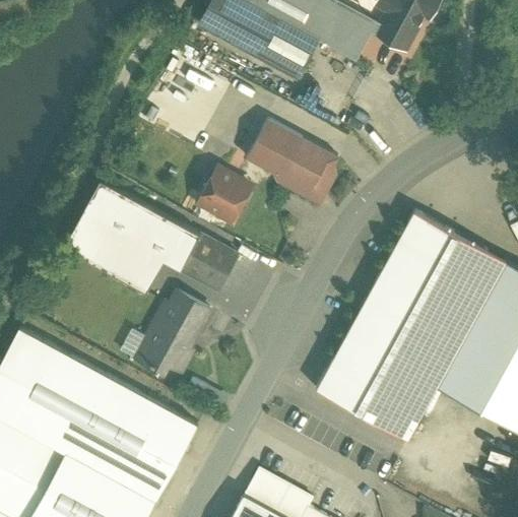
[(239,0),(213,0),(200,24),(223,38),(243,2),(239,0)]
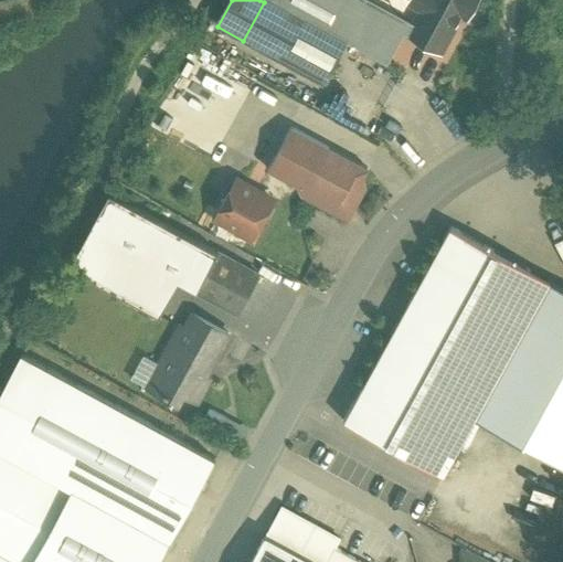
[(365,6),(353,0),(265,0),(265,1),(343,44),(362,55),(368,44),(369,45),(376,30),(400,42),(403,36),(401,35),(399,39),(359,18),(365,6)]
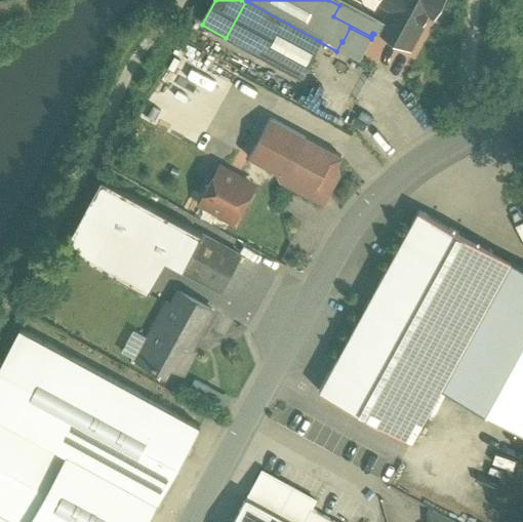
[(380,0),(377,6),(391,13),(378,36),(407,51),(426,16),(432,19),(443,0),(380,0)]
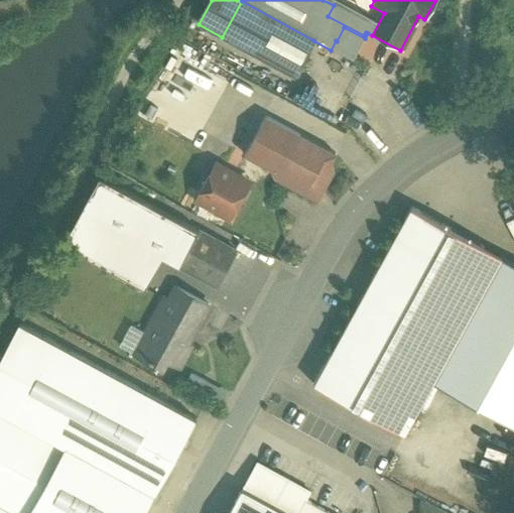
[(313,40),(242,1),(241,2),(222,37),(222,38),(293,78),(313,40)]
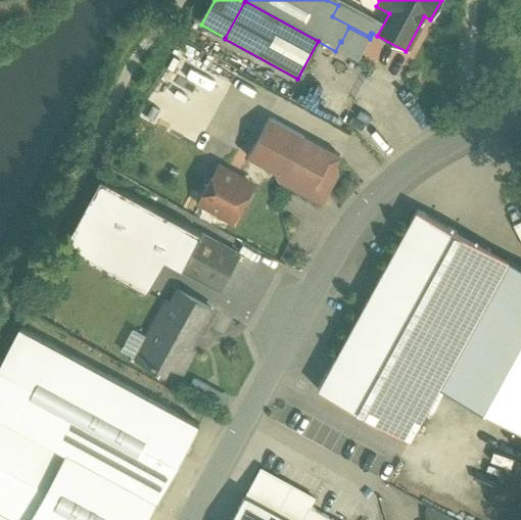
[(146,122),(197,147),(226,91),(182,69),(170,94),(161,90),(146,122)]
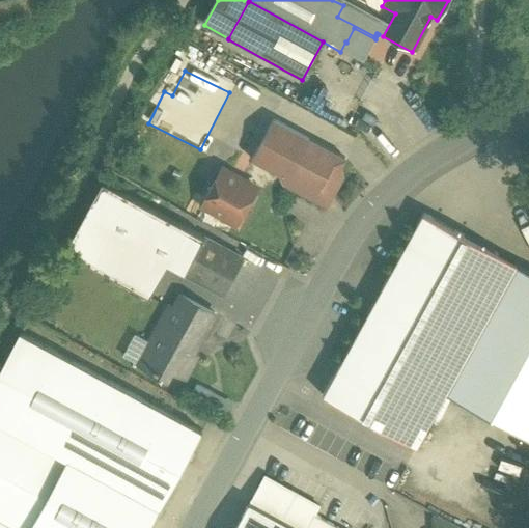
[(344,162),(272,122),(250,162),(316,198),(327,195),(344,162)]
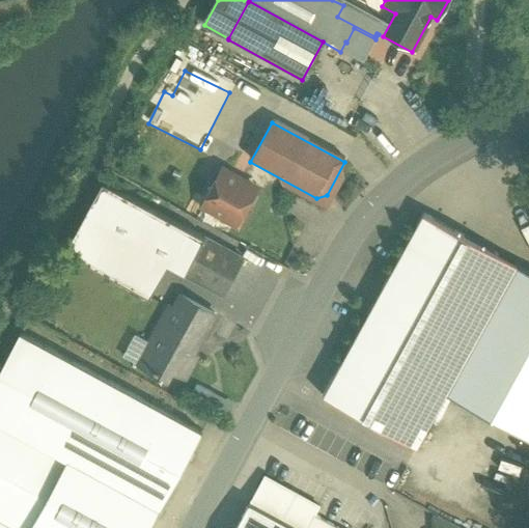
[(255,191),(221,172),(212,190),(207,191),(202,201),(203,205),(201,207),(222,219),(223,223),(224,223),(231,227),(240,225),(244,217),(243,213),(255,191)]
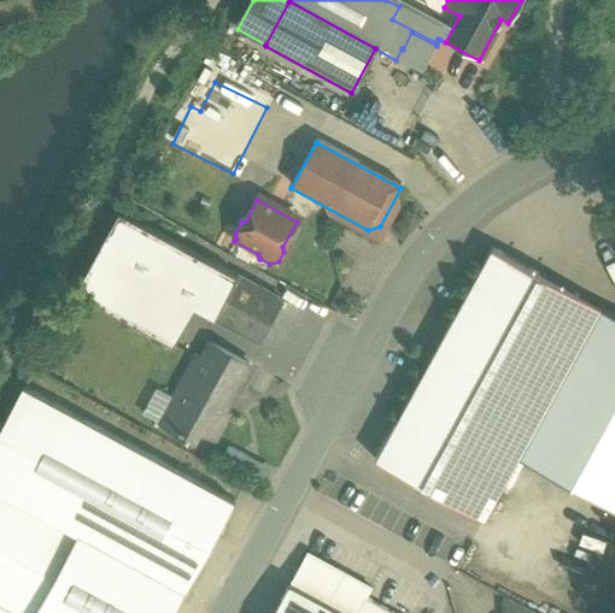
[(234,282),(116,220),(75,298),(173,349),(193,311),(212,322),(234,282)]
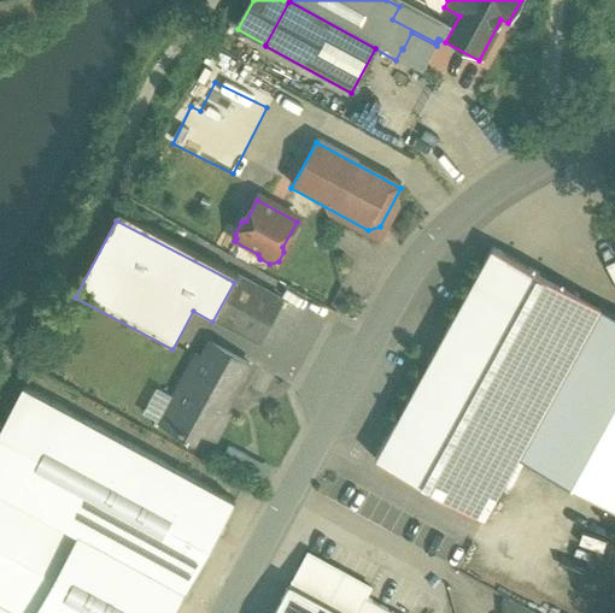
[(491,252),(386,442),(385,442),(373,464),(482,524),(495,502),(495,501),(599,311),(491,252)]
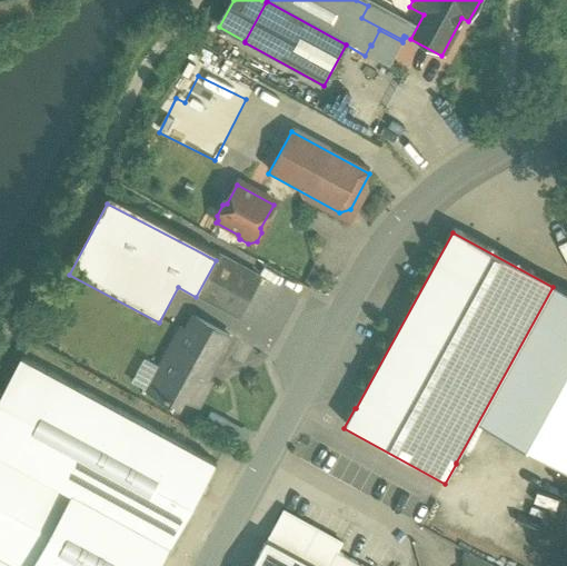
[(258,279),(217,258),(216,260),(196,297),(238,319),(258,279)]
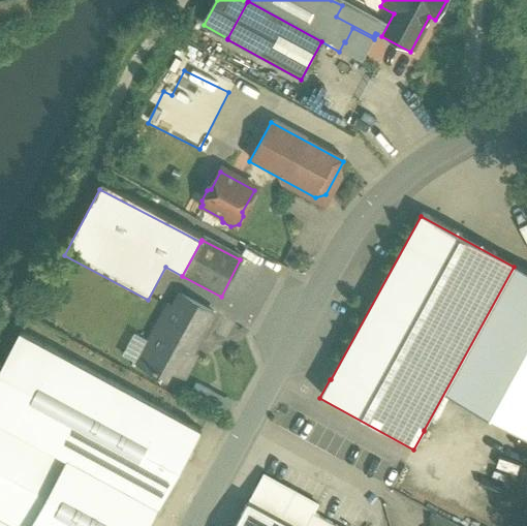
[(526,266),(523,264),(450,395),(526,433),(526,266)]
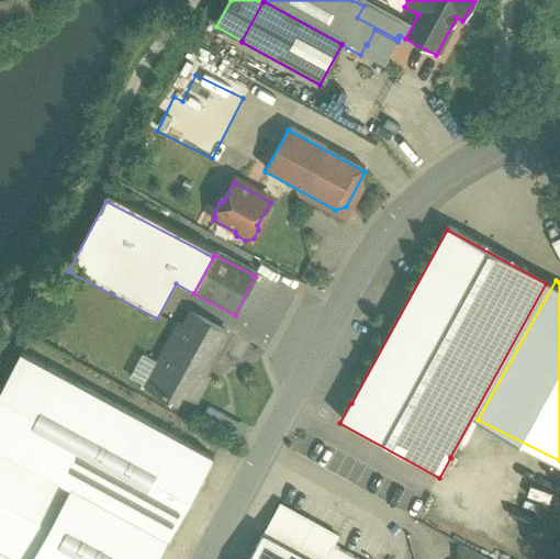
[(225,336),(191,316),(182,331),(179,328),(146,389),(175,404),(180,394),(194,402),(205,381),(201,379),(209,364),(210,364),(225,336)]
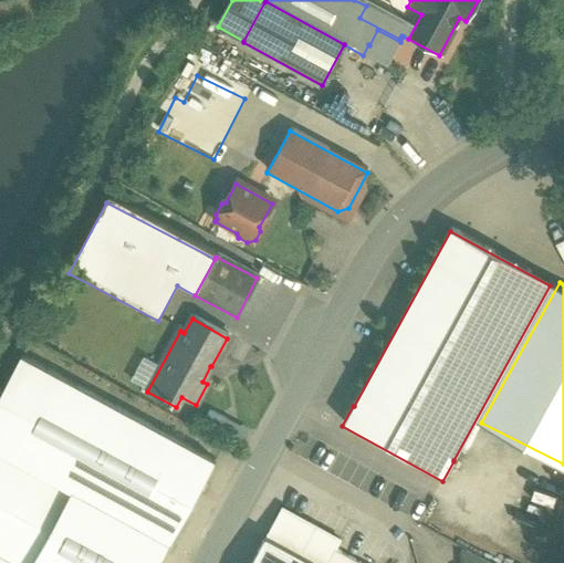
[(213,465),(20,358),(0,393),(0,454),(169,546),(213,465)]
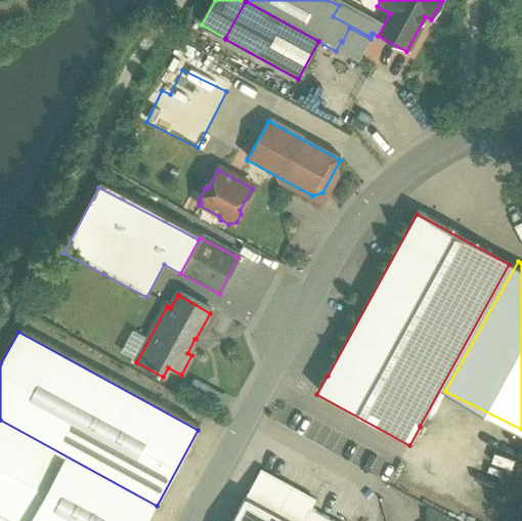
[(147,520),(157,506),(0,420),(0,519),(2,520),(147,520)]
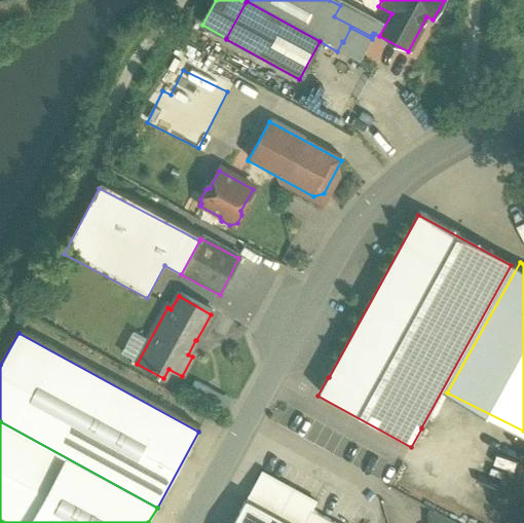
[(274,522),(244,506),(233,522),(326,522),(309,514),(304,522),(274,522)]
